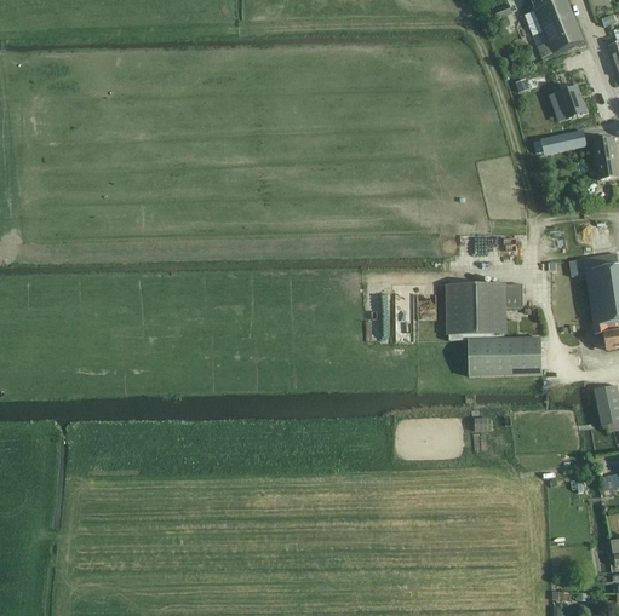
[(533,9),(522,12),(527,23),(537,45),(538,50),(540,57),(551,52),(582,40),(565,0),(556,0),(531,0),(534,7),(533,9)]
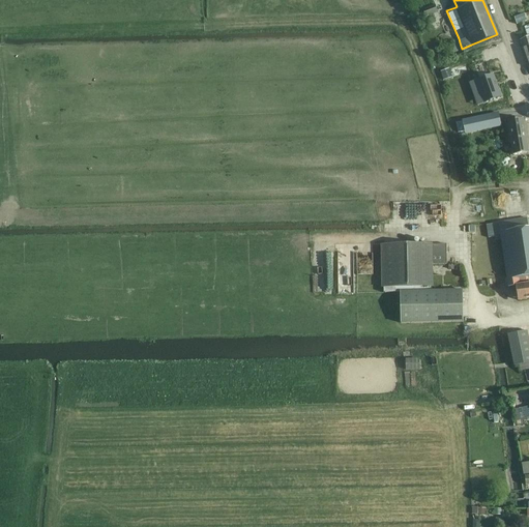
[(424,15),(437,9),(434,2),(421,7),(424,15)]
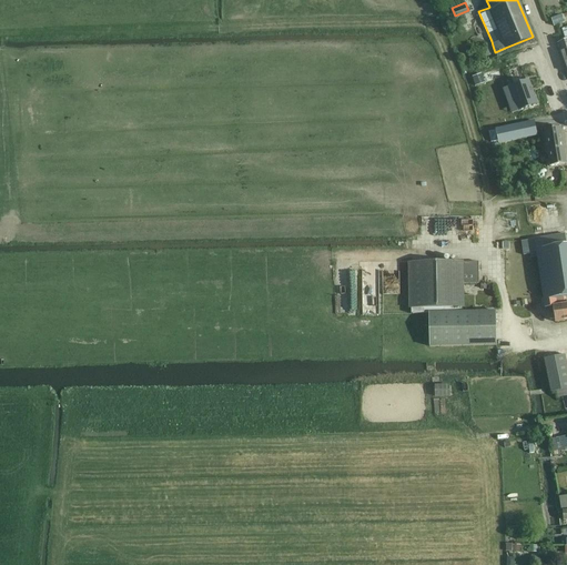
[(553,23),(563,20),(560,13),(549,17),(553,23)]
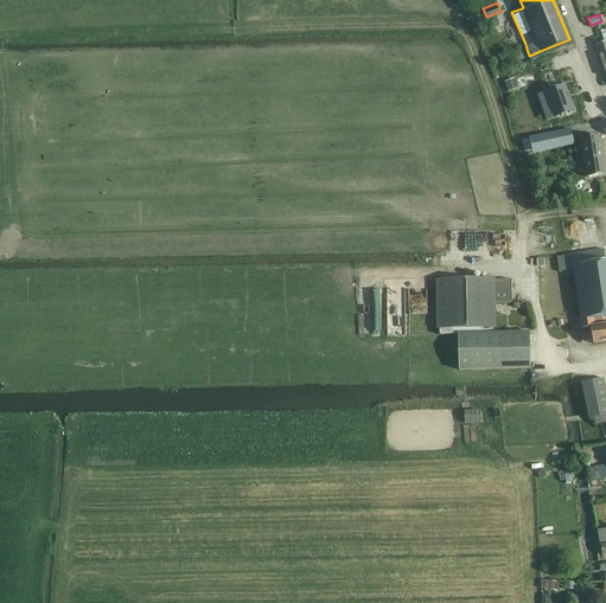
[(495,15),(486,19),(489,25),(497,21),(495,15)]
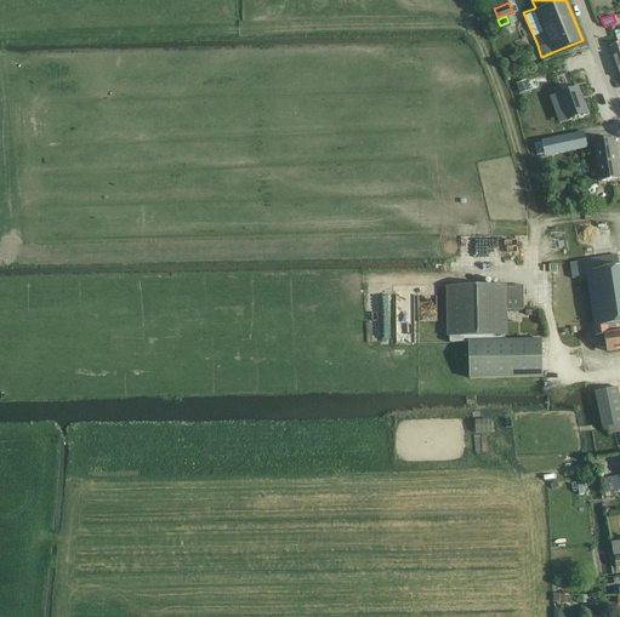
[(619,41),(608,46),(615,66),(619,63),(619,41)]
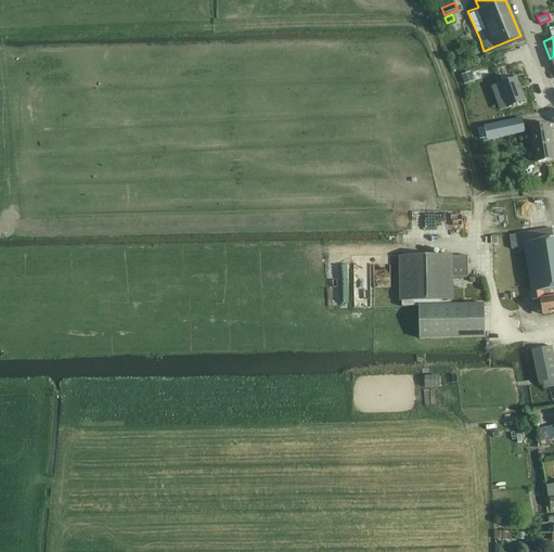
[(471,64),(460,69),(465,81),(477,77),(476,73),(488,68),(485,59),(471,64)]
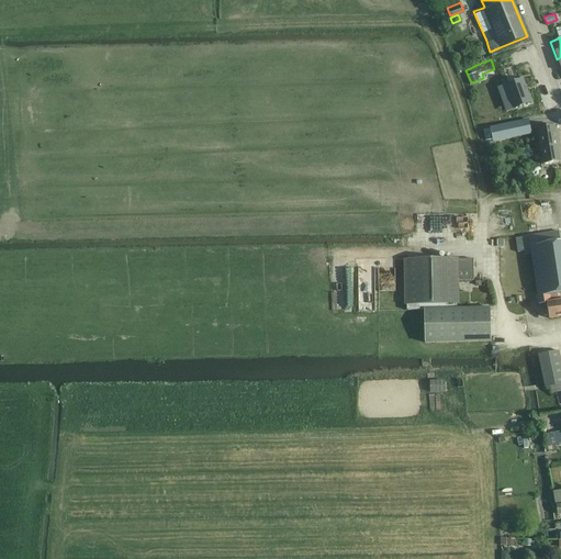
[(522,77),(504,82),(513,107),(530,101),(522,77)]
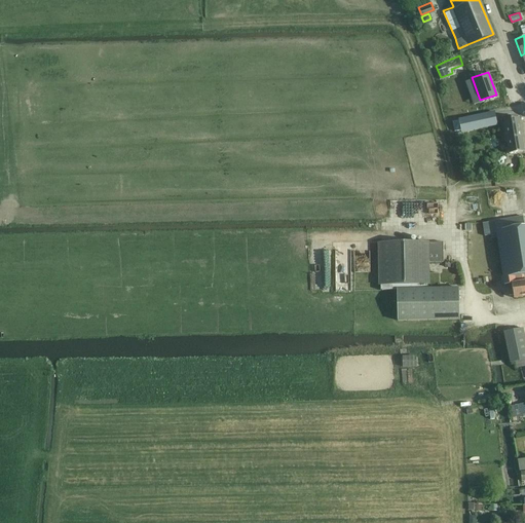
[(487,111),(458,117),(460,127),(489,121),(487,111)]
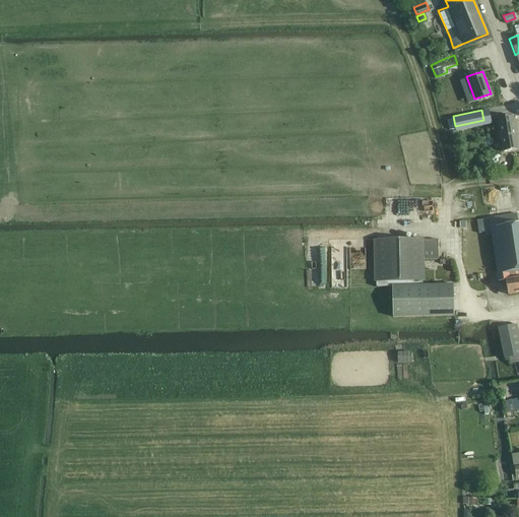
[(503,149),(517,147),(512,114),(498,117),(503,149)]
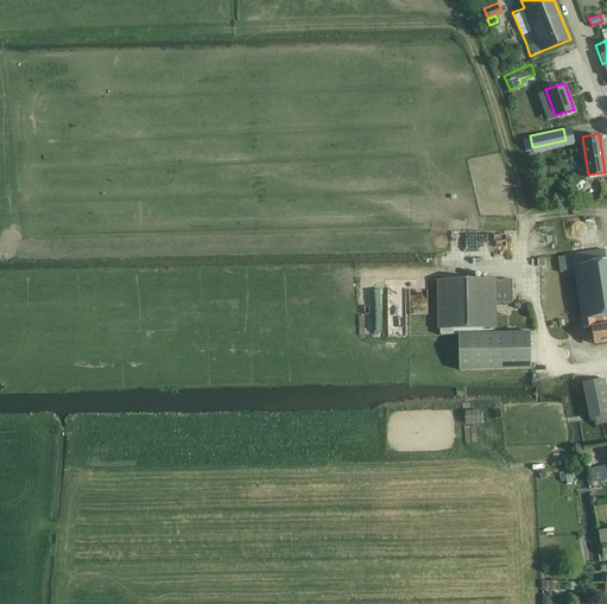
[(574,267),(581,316),(582,326),(590,325),(593,342),(606,338),(606,322),(606,323),(605,315),(606,313),(606,258),(606,259),(604,247),(571,253),(557,255),(560,269),(574,267)]
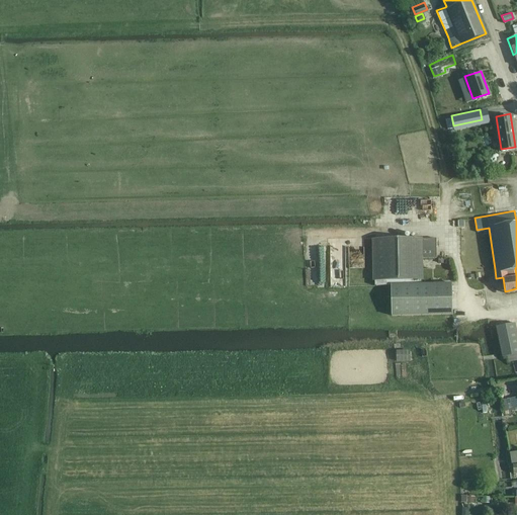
[(390,282),(391,314),(451,312),(451,280),(420,281),(420,256),(435,255),(435,236),(372,237),(373,283),(390,282)]
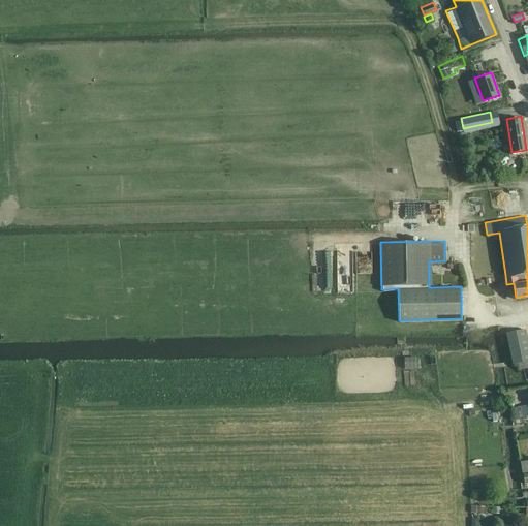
[(513,363),(517,362),(527,360),(527,359),(527,342),(525,328),(506,331),(513,363)]
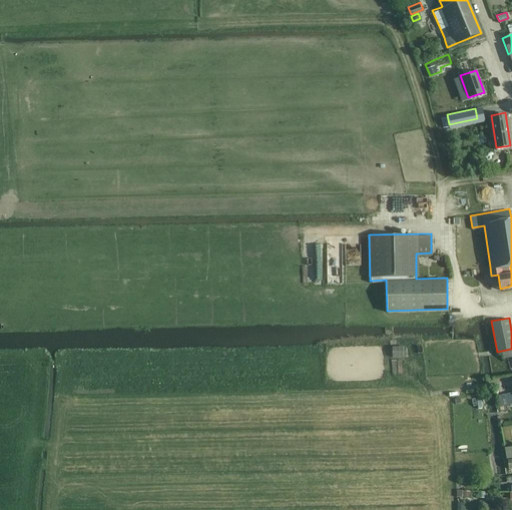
[(392,356),(405,356),(405,346),(392,346),(392,356)]
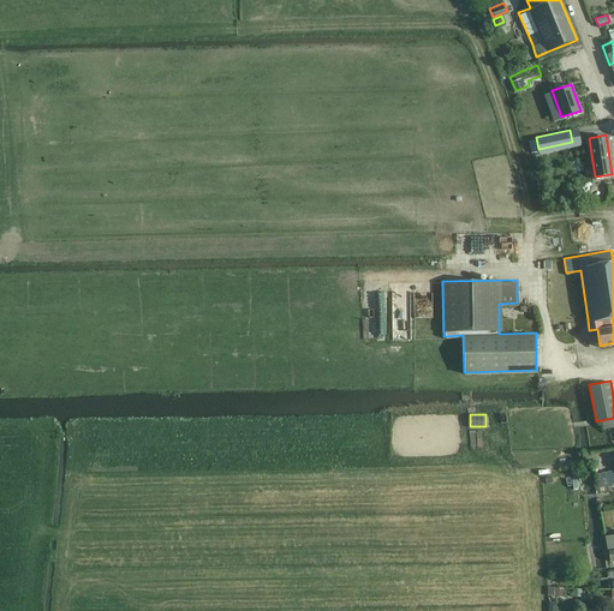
[(613,467),(597,471),(596,471),(598,484),(613,480),(613,467)]
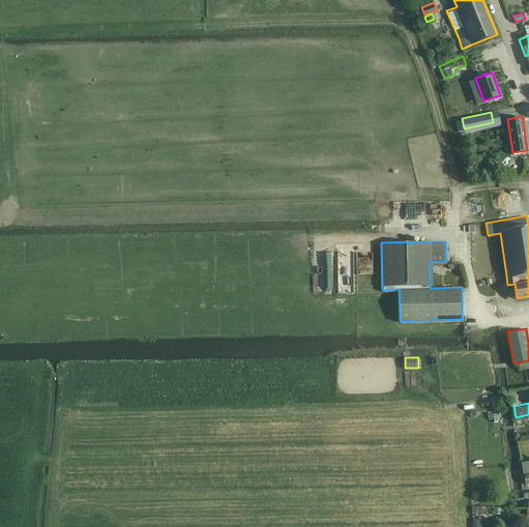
[(477,504),(471,504),(471,511),(476,511),(476,514),(485,514),(485,505),(477,505),(477,504)]
